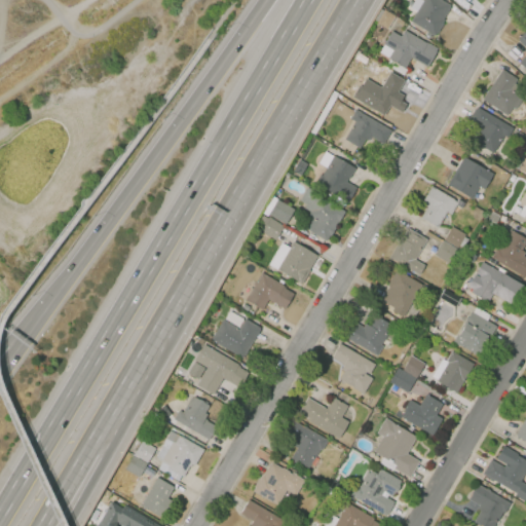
[(411,22),(421,0),(441,0),(450,5),(434,34),(411,22)]
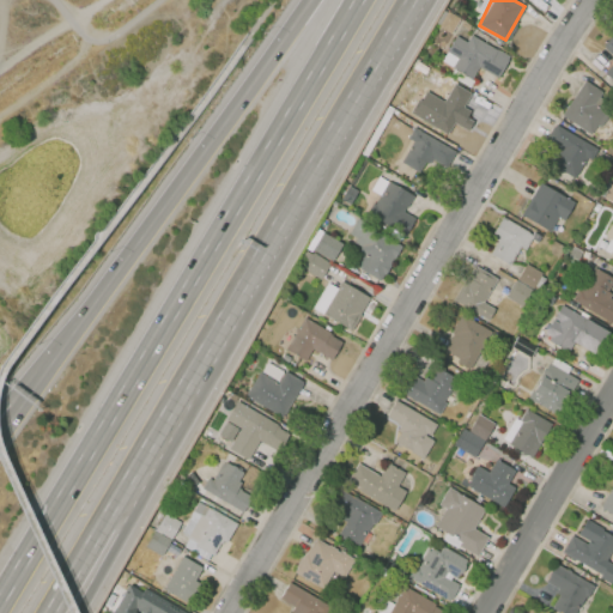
[(612,34),(602,46),(612,55),(610,60),(612,62),(604,72),(605,74),(600,78),(610,86),(612,83),(612,34)]
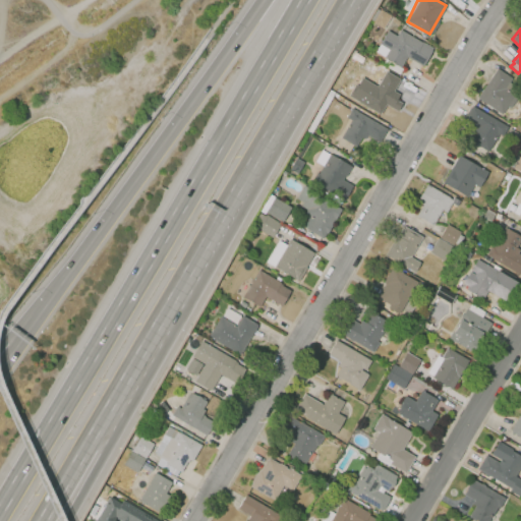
[(374,52),(388,30),(397,35),(400,30),(432,48),(422,64),(407,56),(401,67),(374,52)]
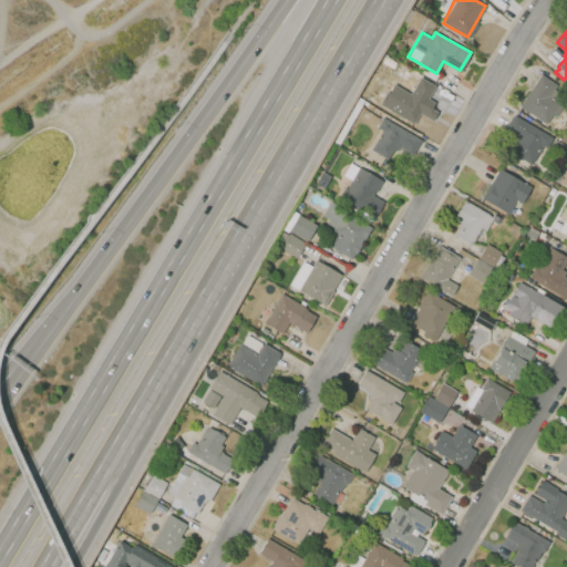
[(540,73),(518,106),(546,125),(553,115),(555,116),(562,106),(549,99),(558,84),(540,73)]
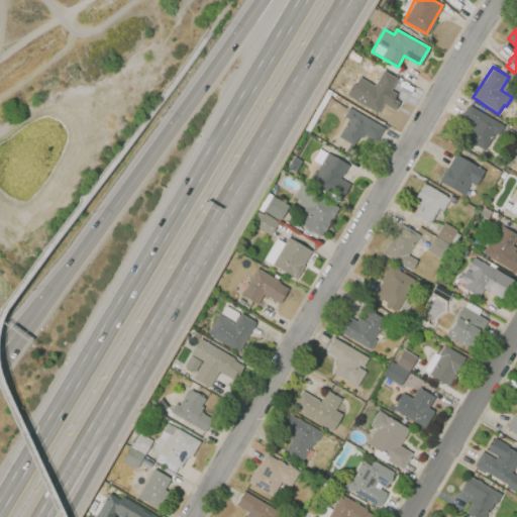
[(357,76),(375,86),(380,76),(405,90),(397,103),(387,97),(378,113),(352,99),(357,92),(350,88),(357,76)]
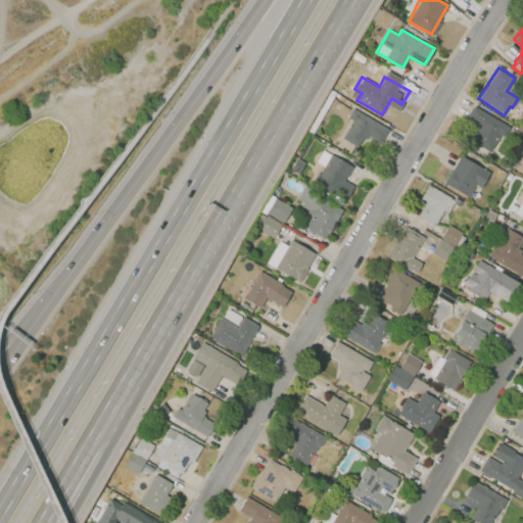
[(474,104),(510,128),(504,136),(501,134),(490,151),(471,139),(477,129),(464,120),(474,104)]
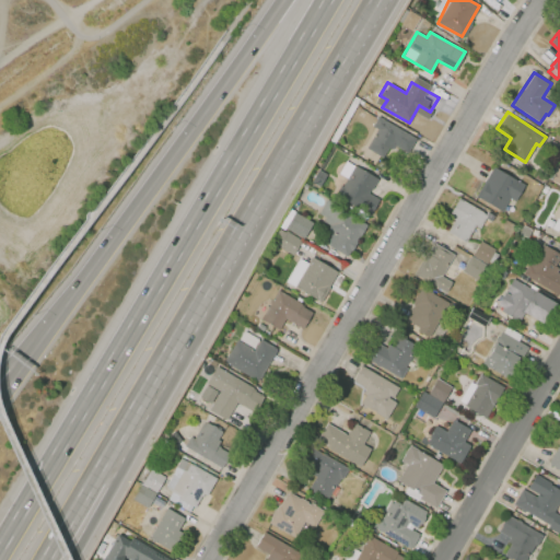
[(366,149),(377,130),(371,127),(377,116),(417,138),(408,153),(394,146),(393,149),(389,148),(383,159),(366,149)]
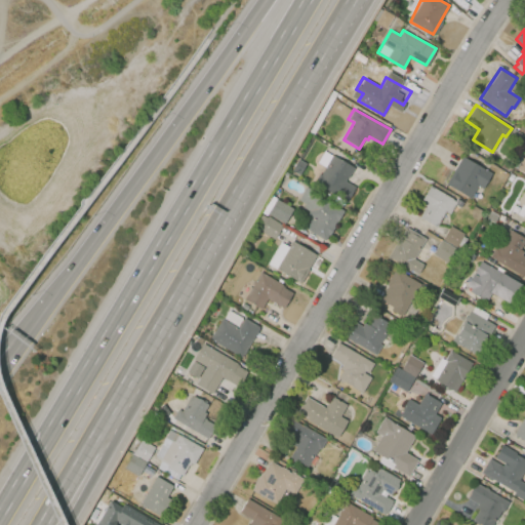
[(324,151),(354,168),(345,183),(353,188),(347,200),(313,180),(321,166),(317,164),(324,151)]
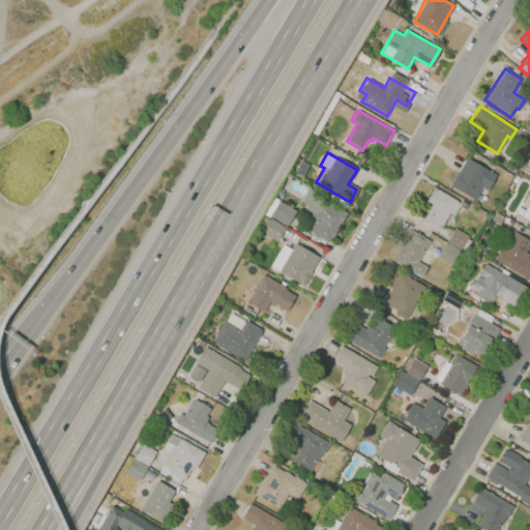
[(466,156),(497,174),(488,189),(482,186),(473,201),(448,186),(466,156)]
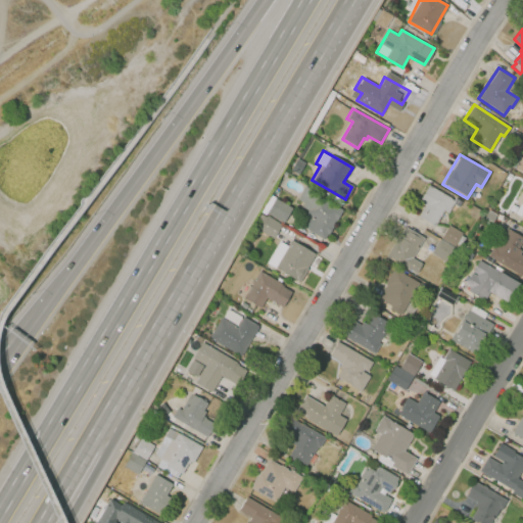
[(522,155),(521,155),(514,168),(522,173),(522,155)]
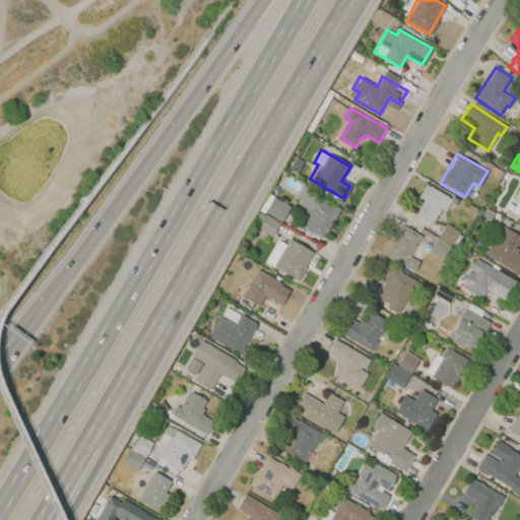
[(426,184),(453,200),(446,213),(441,210),(432,224),(415,215),(423,204),(415,200),(426,184)]
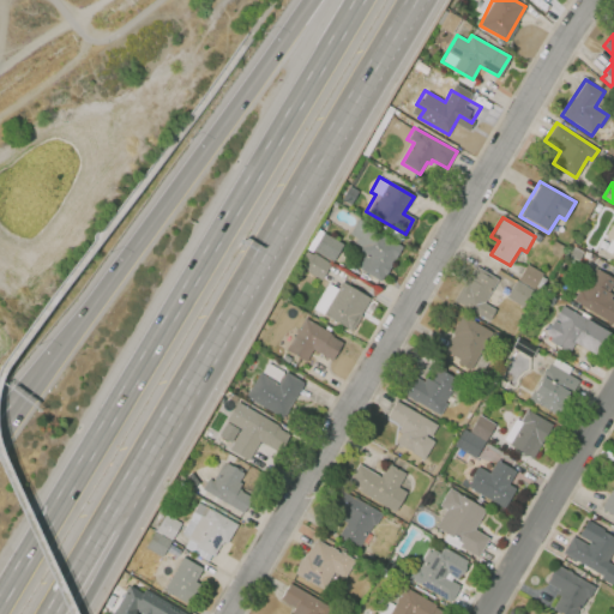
[(380,282),(362,272),(371,259),(359,253),(361,247),(355,242),(357,239),(350,234),(362,218),(386,239),(389,238),(403,247),(380,282)]
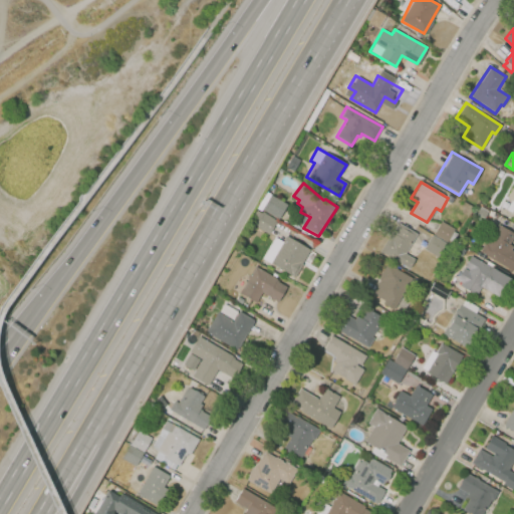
[(513,183),(506,198),(510,201),(504,212),(513,217),(513,183)]
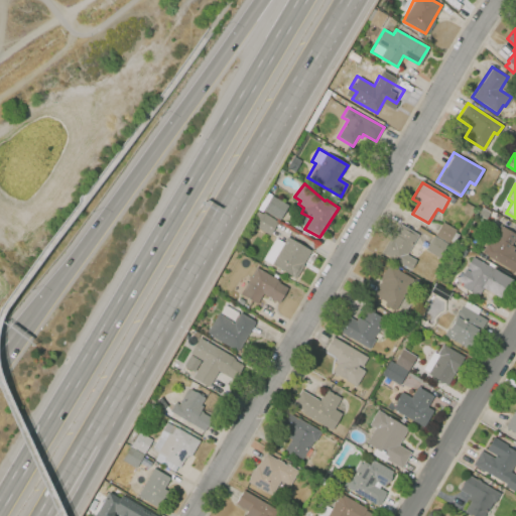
[(271,196),(288,205),(280,220),(263,211),(271,196)]
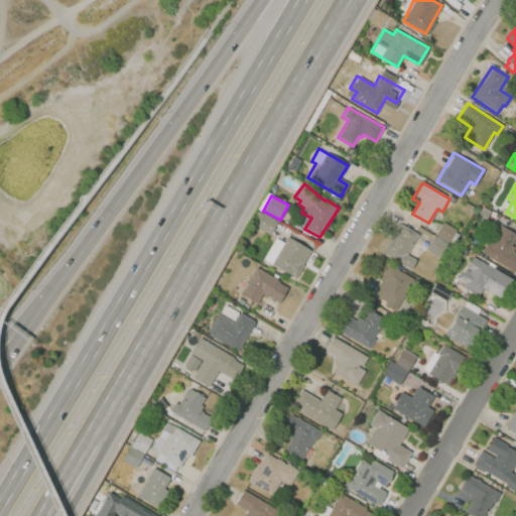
[(263,214),(278,223),(270,236),(256,227),(263,214)]
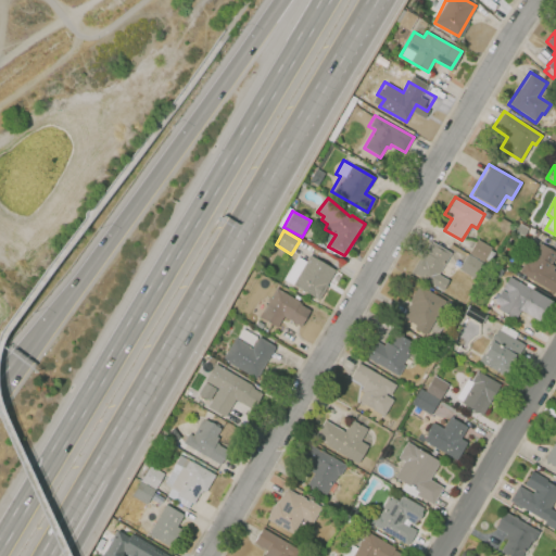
[(476,238),(491,247),(483,261),(468,253),(476,238)]
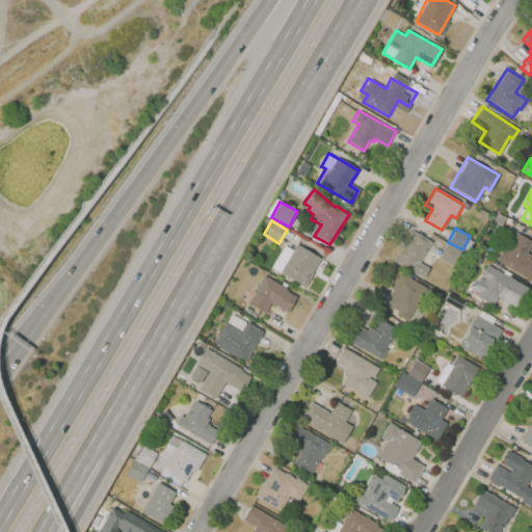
[(411,229),(433,241),(421,263),(429,267),(423,277),(394,261),(411,229)]
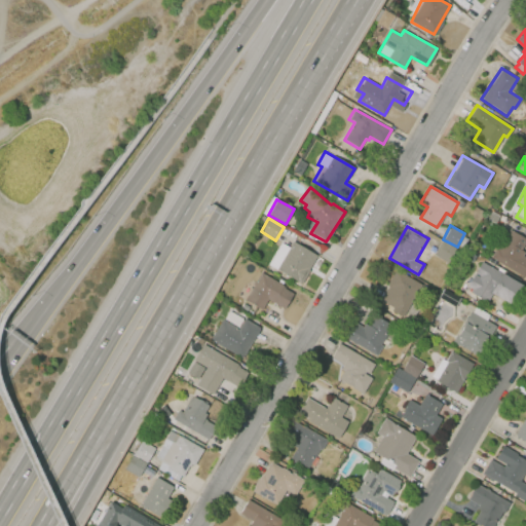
[(509,230),(525,239),(521,250),(524,252),(523,256),(525,257),(525,274),(525,276),(490,258),(496,247),(499,248),(509,230)]
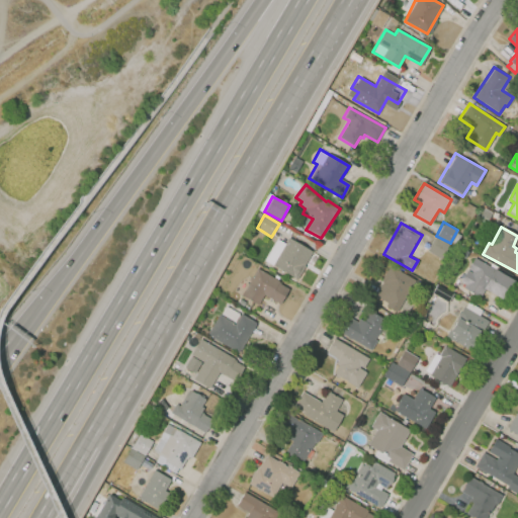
[(435,237),(448,245),(441,259),(427,251),(435,237)]
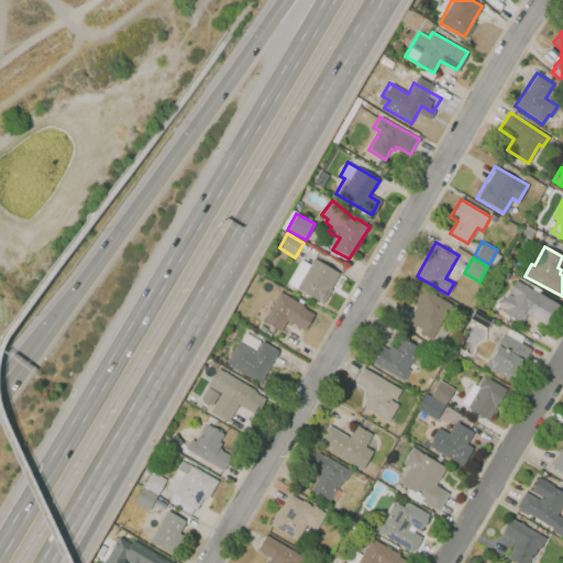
[(313,258),(341,274),(323,304),(296,288),(313,258)]
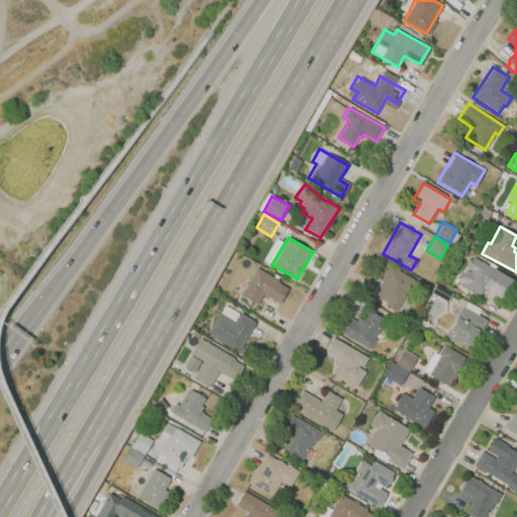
[(474,256),(514,280),(502,300),(484,289),(479,297),(461,288),(463,284),(459,281),(474,256)]
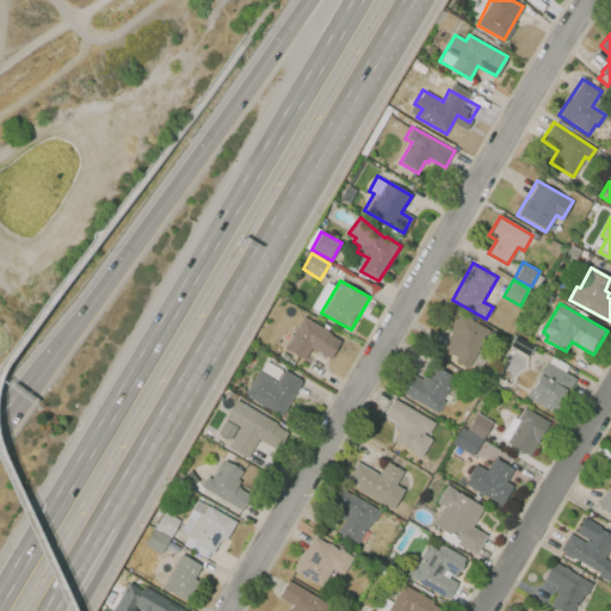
[(460,314),(489,331),(468,369),(438,352),(460,314)]
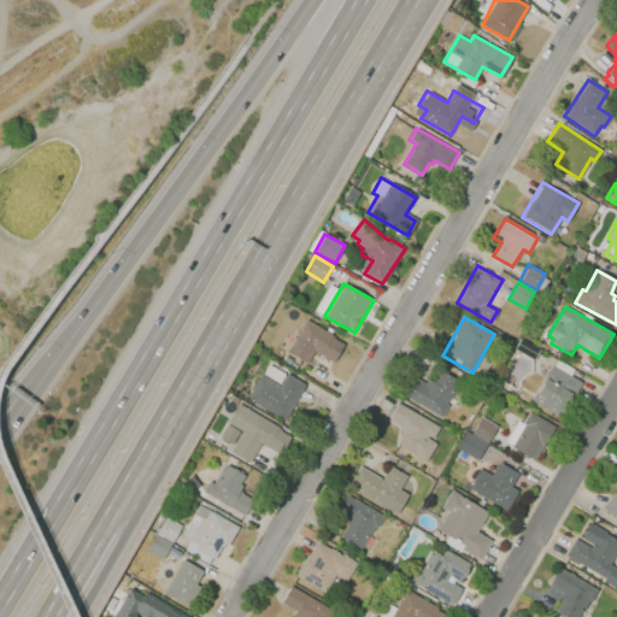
[(306,318),(333,334),(333,336),(335,336),(335,339),(344,344),(334,360),(316,351),(307,364),(287,352),(306,318)]
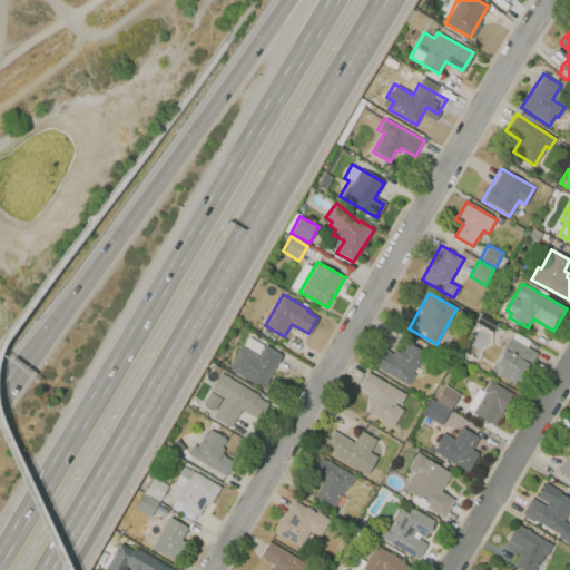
[(481,313),(499,323),(492,334),(474,323),(481,313)]
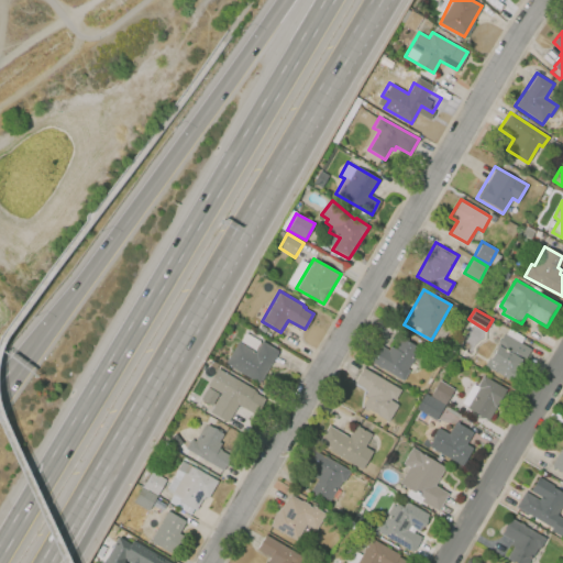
[(504,333),(531,349),(525,361),(522,360),(511,379),(486,366),(504,333)]
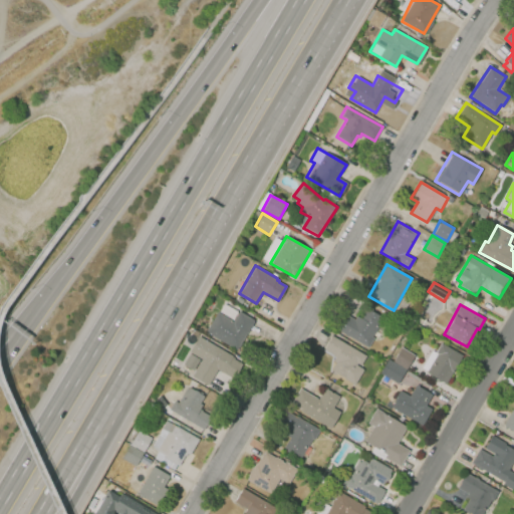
[(335,328),(367,347),(386,318),(363,305),(354,320),(344,314),(335,328)]
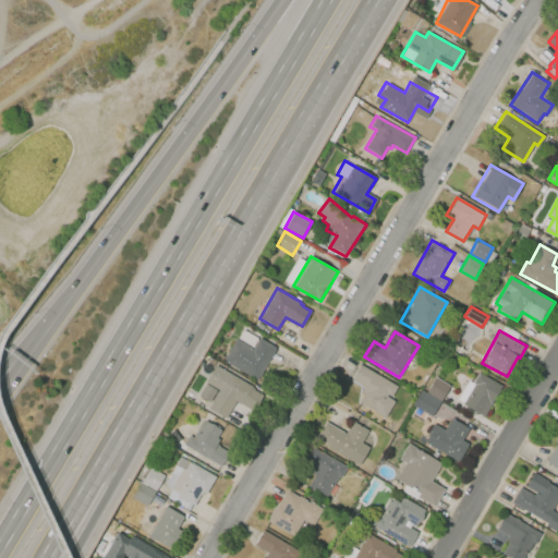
[(259,338),(276,348),(257,380),(223,361),(235,339),(254,349),(259,338)]
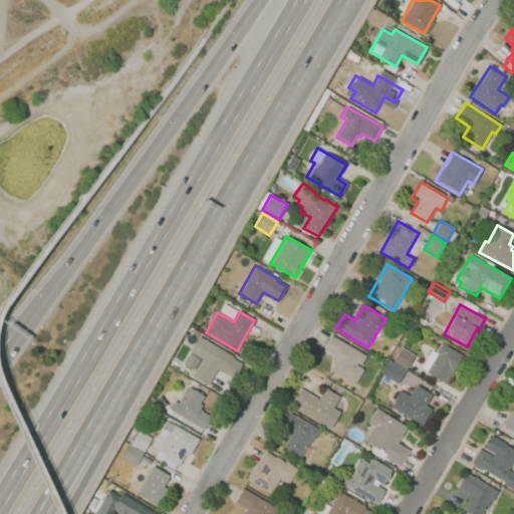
[(199,336),(245,361),(235,379),(218,369),(209,386),(192,376),(202,359),(190,352),(199,336)]
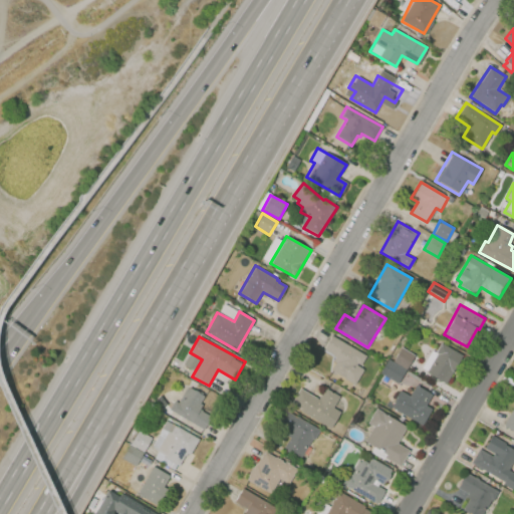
[(332,336),(365,355),(360,364),(356,362),(354,366),(361,370),(354,383),(331,370),(335,362),(333,361),(336,356),(325,349),(332,336)]
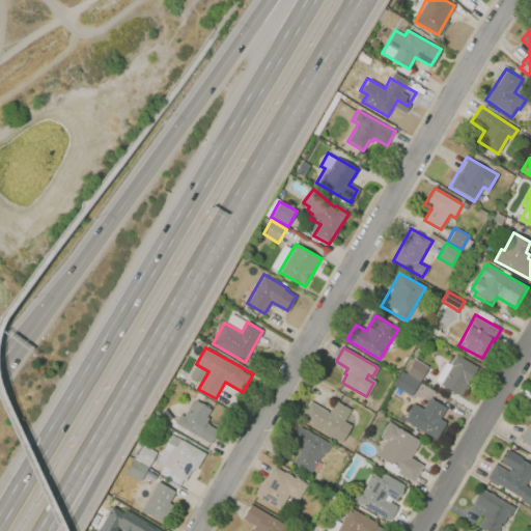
[(455,355),(476,367),(458,398),(437,386),(455,355)]
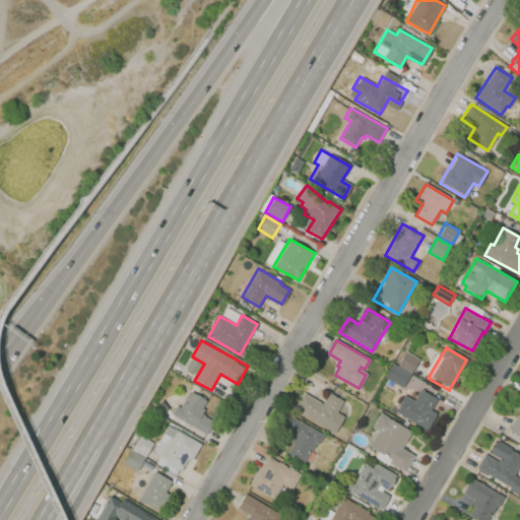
[(405,350),(419,360),(410,374),(396,366),(405,350)]
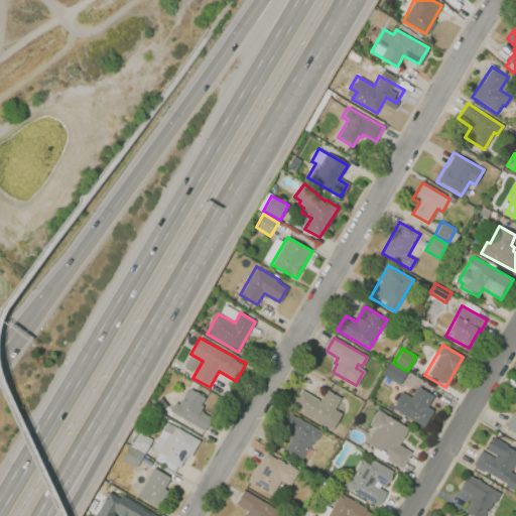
[(389,361),(407,371),(398,386),(380,375),(389,361)]
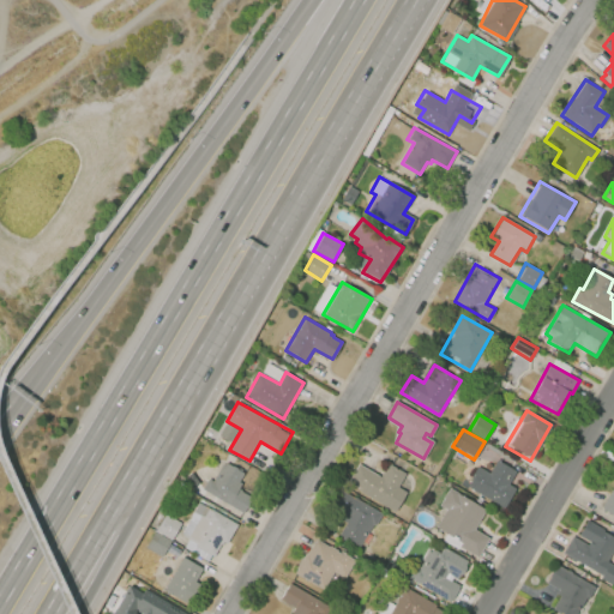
[(497,459),(516,471),(507,485),(515,489),(504,510),(464,487),(477,464),(489,471),(497,459)]
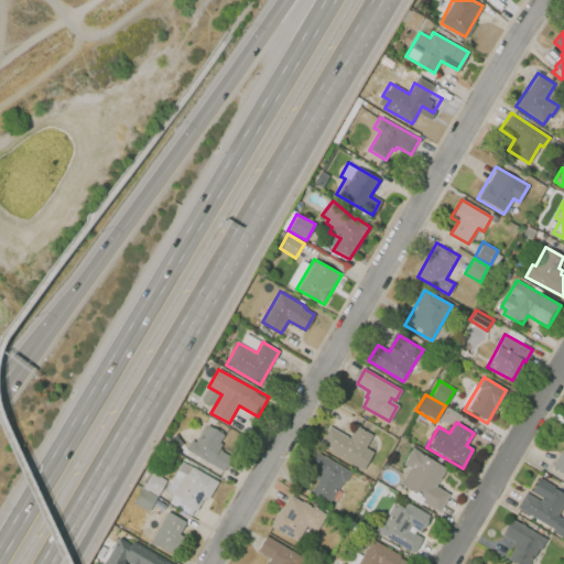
[(357,425),(371,434),(364,447),(371,452),(361,468),(317,442),(328,423),(350,436),(357,425)]
